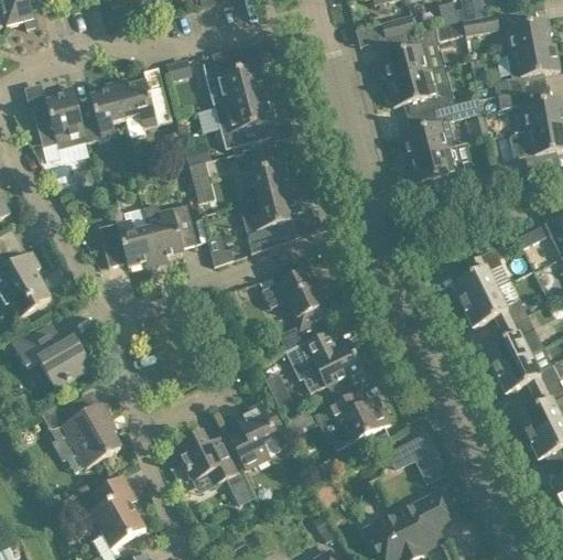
[(1,0),(8,22),(23,18),(25,29),(34,27),(26,0),(1,0)]
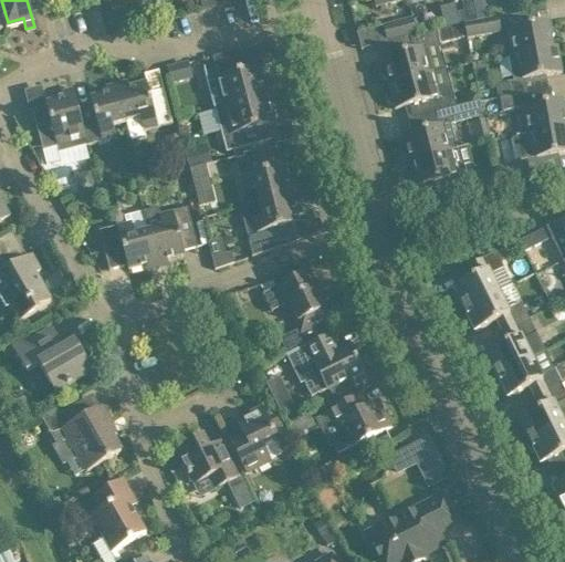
[(461,0),(466,20),(488,16),(484,0),(461,0)]
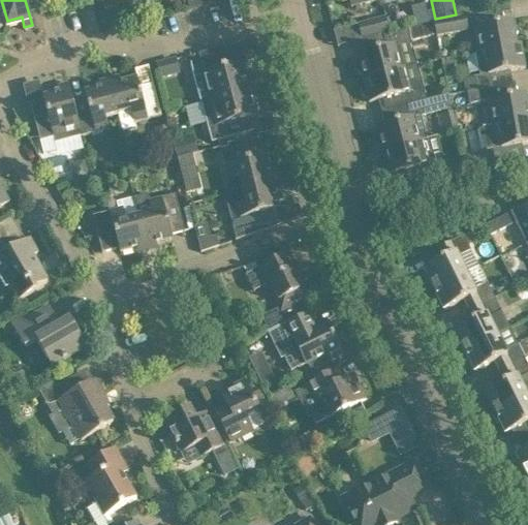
[(466,0),(468,12),(480,10),(478,0),(466,0)]
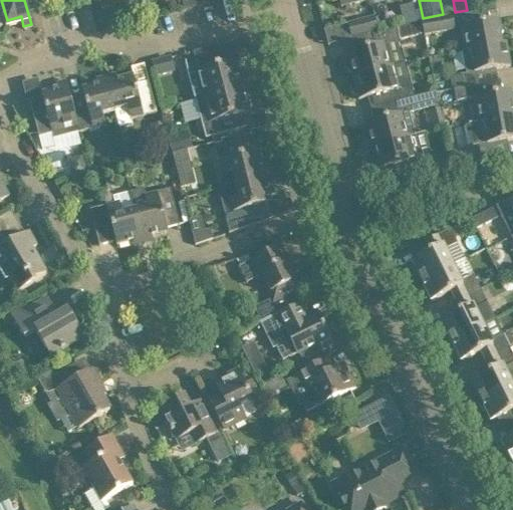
[(443,14),(423,18),(421,18),(423,30),(424,32),(454,26),(452,12),(443,14)]
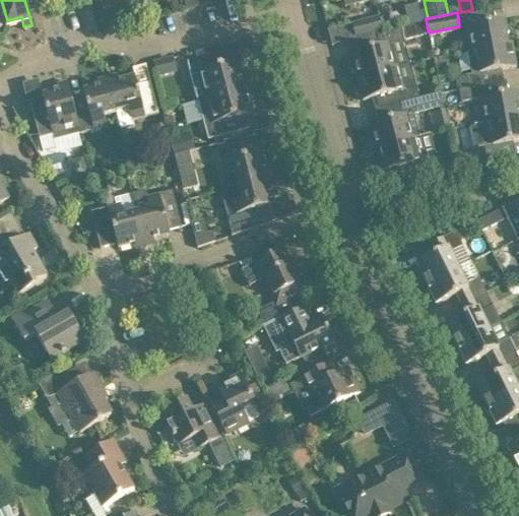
[(378,13),(371,15),(350,21),(354,37),(375,31),(383,29),(378,13)]
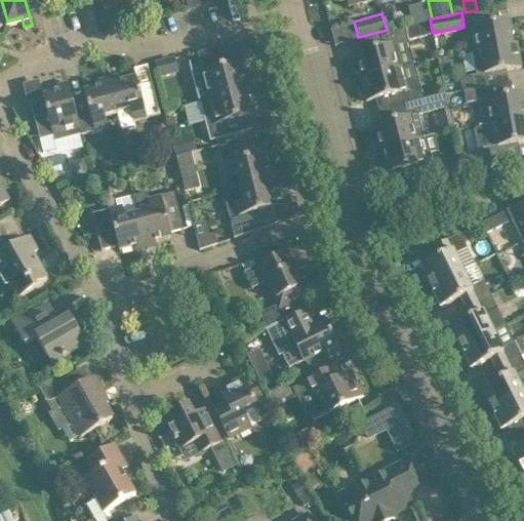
[(471,24),(475,48),(516,41),(516,40),(512,41),(508,17),(471,24)]
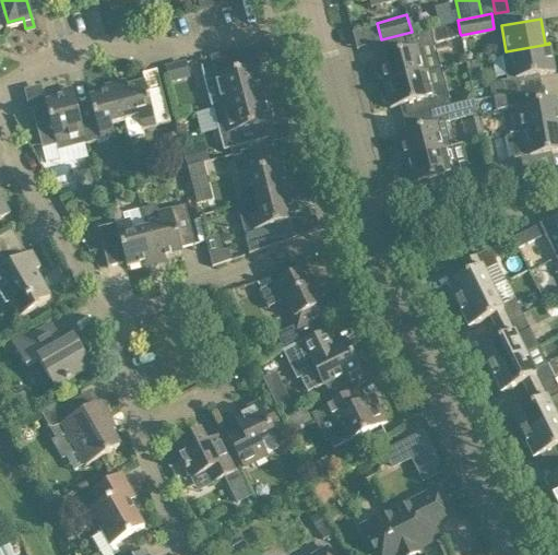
[(460,33),(458,20),(452,21),(430,27),(419,30),(423,43),(434,40),(434,39),(460,33)]
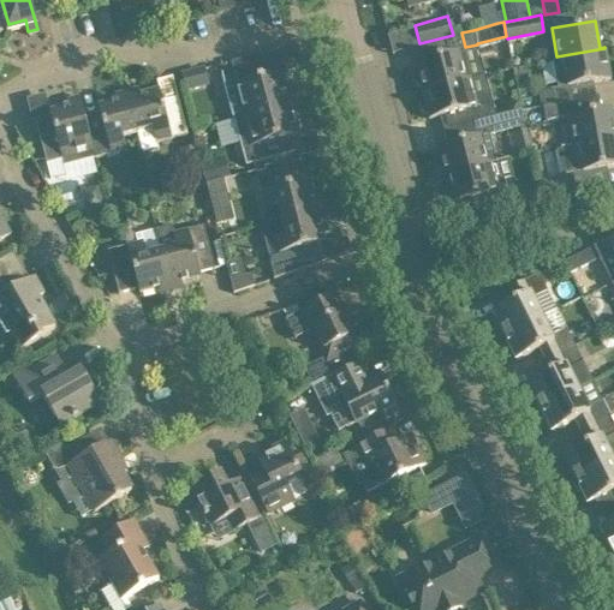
[(604,48),(556,57),(556,58),(561,57),(566,84),(610,76),(604,48)]
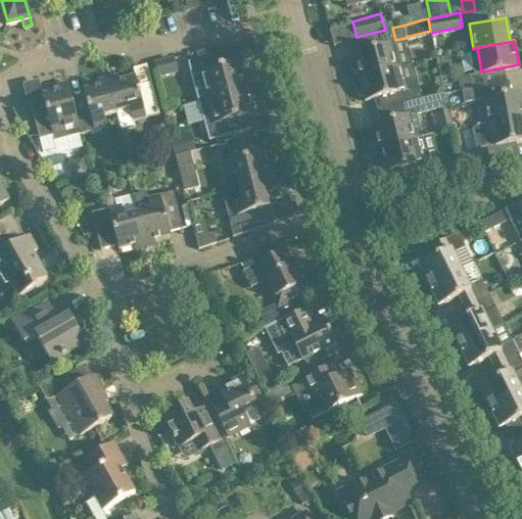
[(358,72),(359,75),(394,65),(388,42),(352,51),(353,55),(352,56),(351,58),(351,59),(351,60),(351,62),(351,64),(351,65),(353,68),(356,71),(357,71),(358,72)]
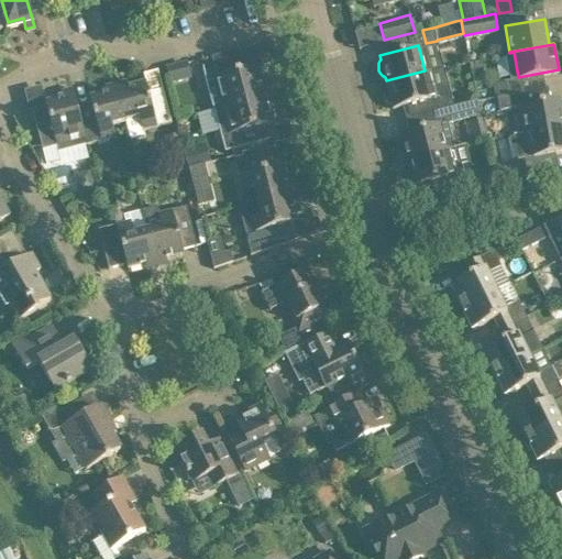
[(213,106),(232,100),(270,90),(267,80),(261,81),(256,64),(252,65),(249,51),(201,63),(213,106)]
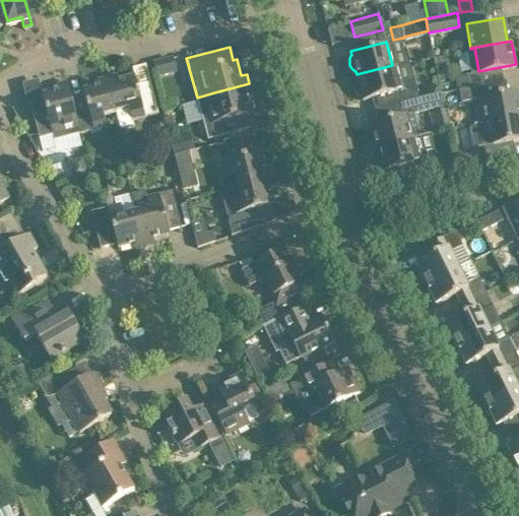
[(173,55),(152,60),(156,73),(176,69),(173,55)]
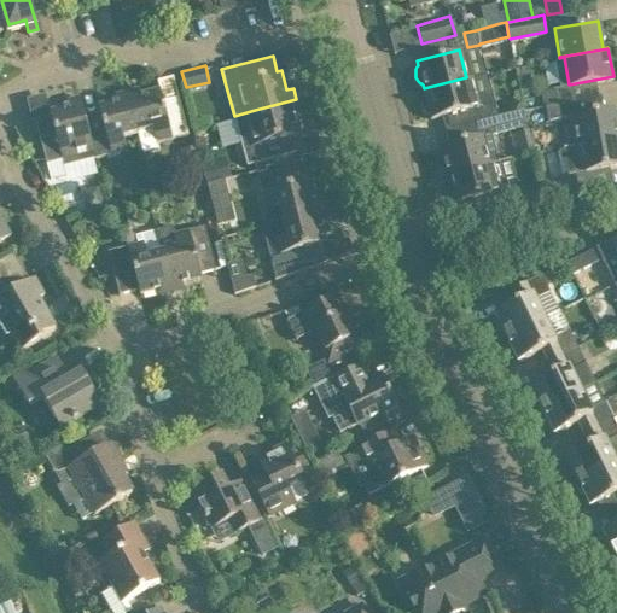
[(472,105),(476,120),(498,115),(487,71),(466,77),(424,88),(425,94),(423,98),(421,101),(423,106),(425,110),(430,112),(431,116),(472,105)]
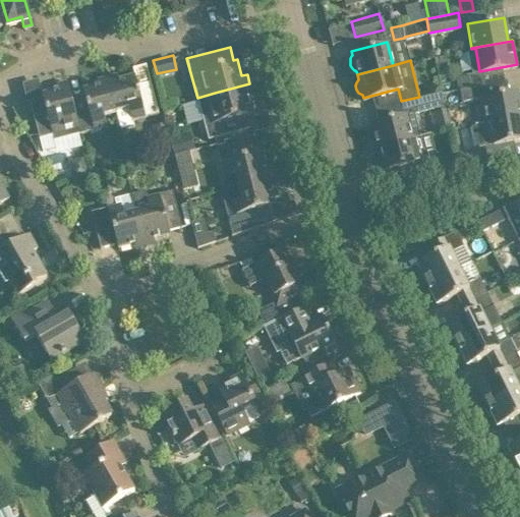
[(457,88),(459,88),(469,85),(467,72),(455,74),(457,88)]
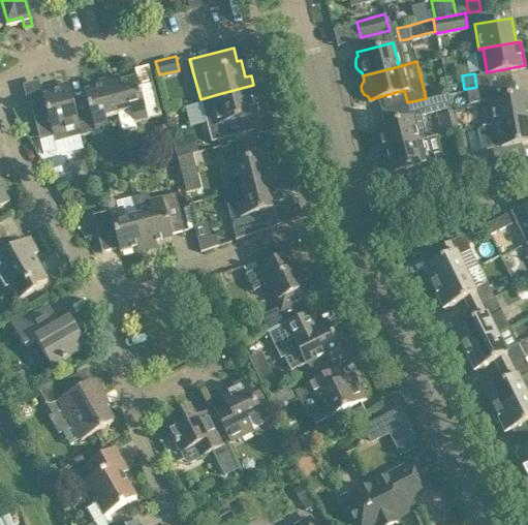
[(136,74),(110,81),(118,111),(122,129),(134,125),(133,119),(160,112),(158,101),(152,81),(138,84),(136,74)]
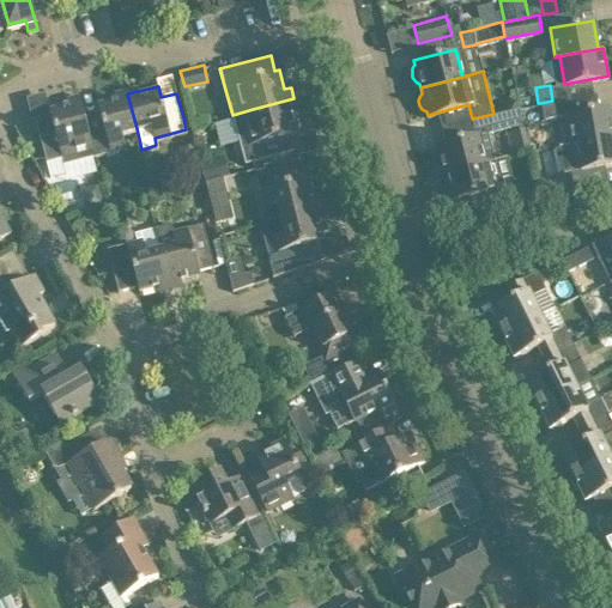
[(80,99),(79,99),(94,154),(125,146),(121,133),(137,128),(127,93),(97,102),(98,108),(83,111),(80,99)]
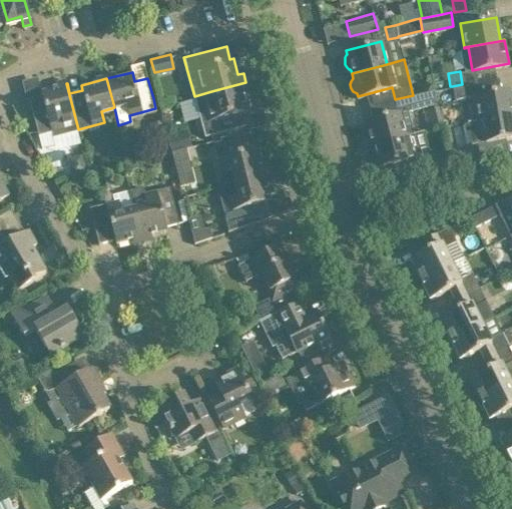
[(426,91),(435,89),(433,81),(424,83),(426,91)]
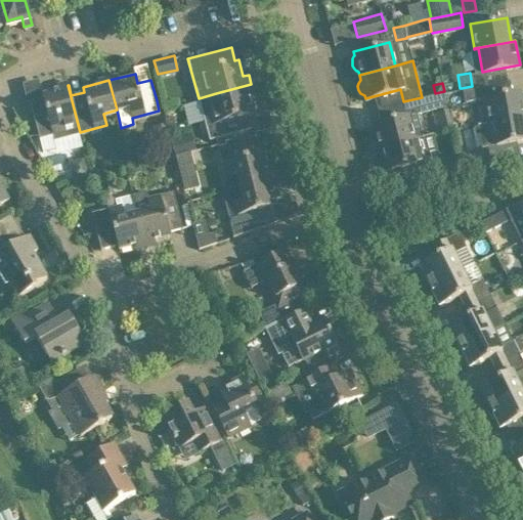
[(209,137),(225,133),(252,126),(248,114),(253,112),(248,96),(254,94),(251,84),(199,98),(209,137)]
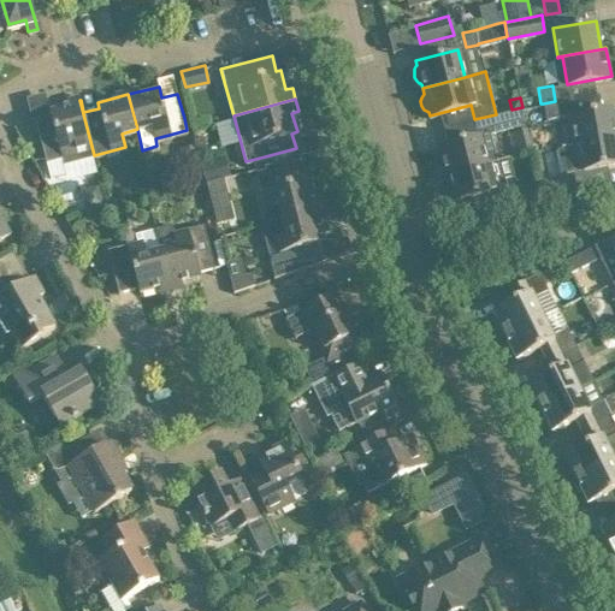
[(573,142),(578,142),(578,141),(614,134),(614,106),(611,107),(611,106),(573,112),(571,99),(555,101),(543,104),(545,118),(561,116),(561,114),(568,113),(573,142)]
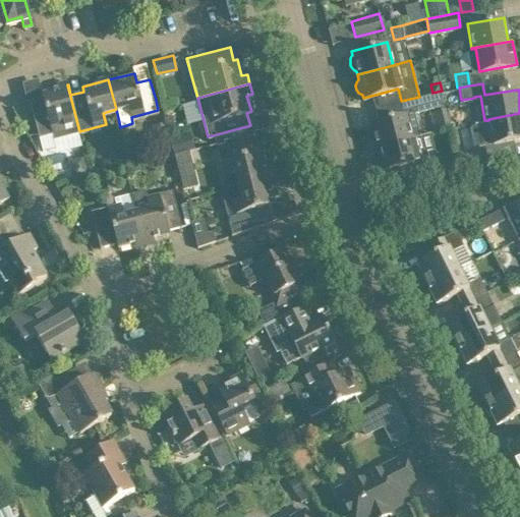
[(79,131),(67,84),(42,92),(43,96),(30,99),(39,135),(58,130),(65,128),(62,117),(74,114),(78,131),(79,131)]
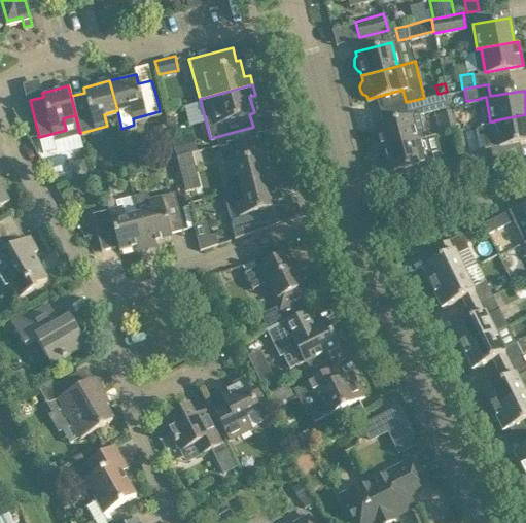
[(379,143),(380,147),(417,138),(416,137),(420,136),(424,136),(417,112),(450,104),(447,92),(424,98),(406,102),(409,114),(393,118),(374,124),(375,128),(373,132),(372,135),(373,139),(376,141),(379,143)]
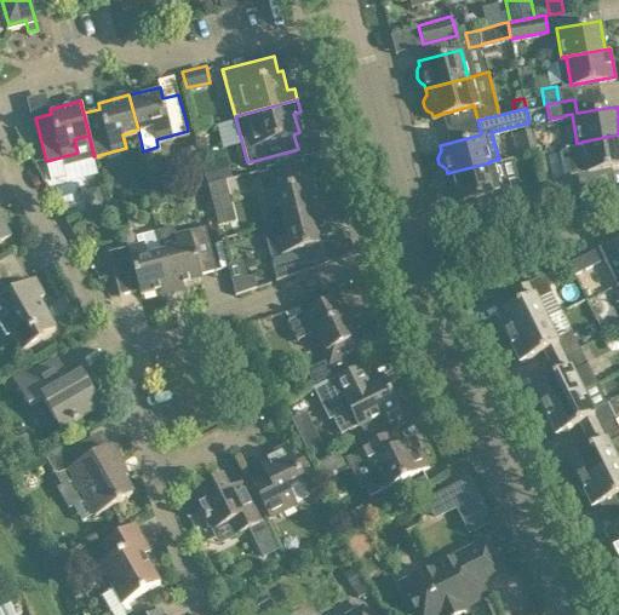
[(513,132),(517,154),(536,150),(531,128),(513,132)]
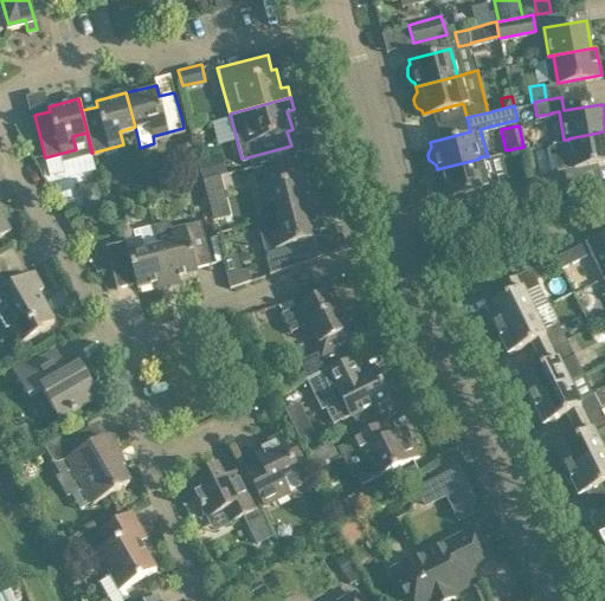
[(604,131),(568,139),(568,140),(573,167),(604,160),(604,131)]
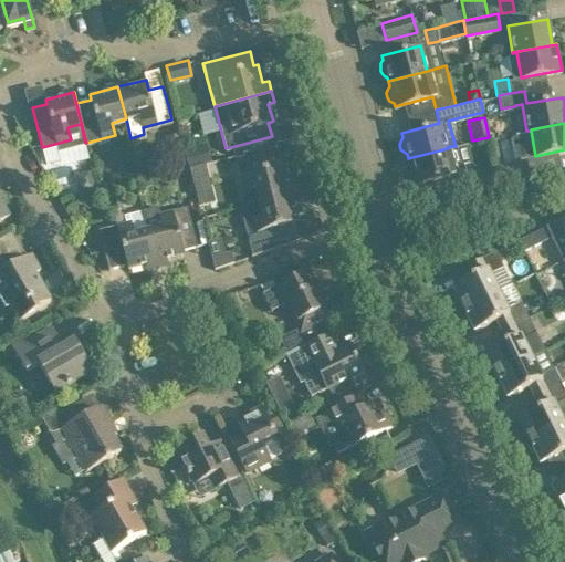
[(184,146),(179,132),(166,135),(169,149),(184,146)]
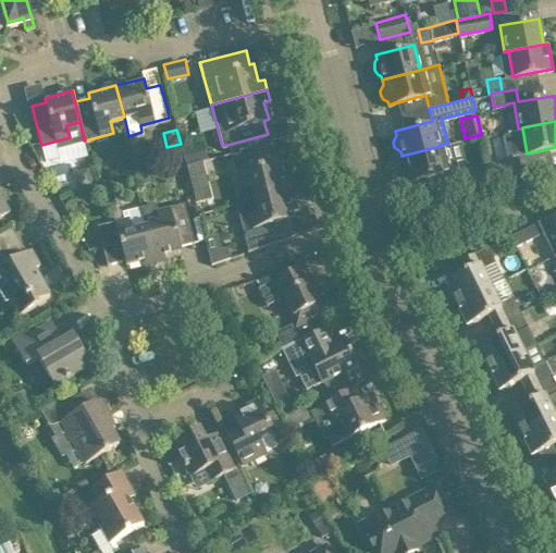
[(481,136),(487,161),(489,168),(492,182),(522,173),(517,154),(496,159),(491,134),(481,136)]
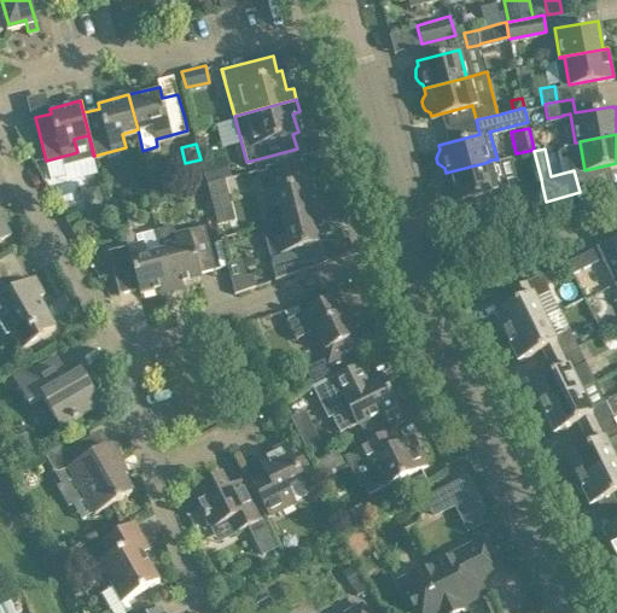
[(222,176),(227,175),(222,157),(202,163),(205,180),(222,176)]
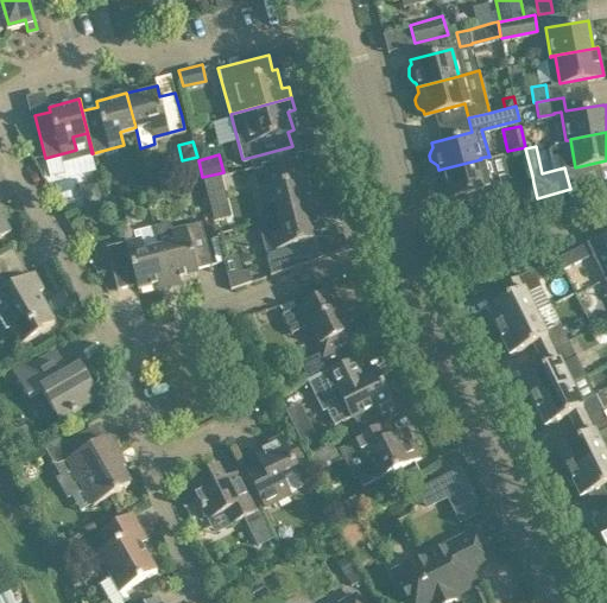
[(481,159),(438,170),(440,176),(437,178),(437,183),(437,186),(440,190),(443,191),(446,197),(449,196),(451,202),(484,194),(488,210),(517,203),(512,185),(494,191),(489,173),(493,172),(489,157),(485,157),(480,158),(481,159)]
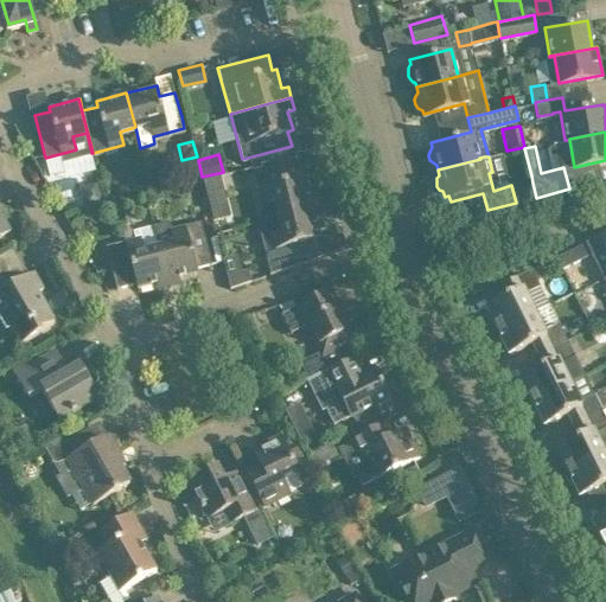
[(261,218),(278,213),(318,203),(316,192),(308,193),(304,174),(294,177),(289,161),(267,168),(253,172),(260,202),(257,203),(261,217),(261,218)]
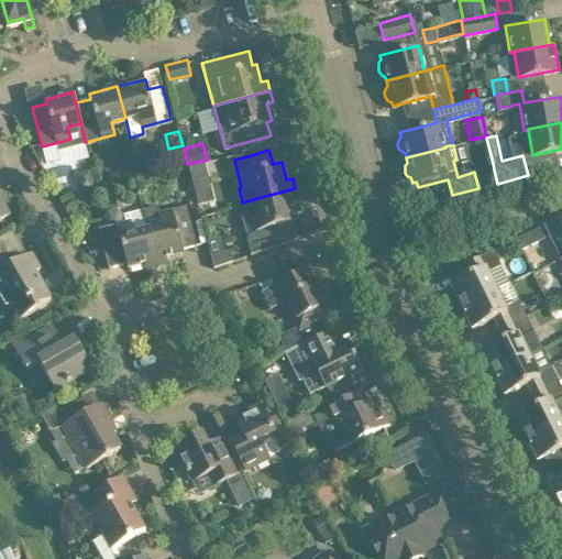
[(202,161),(187,164),(197,200),(211,197),(202,161)]
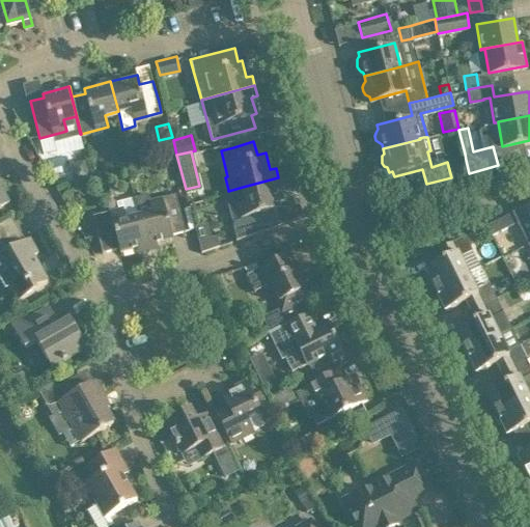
[(86,172),(82,158),(70,161),(74,175),(86,172)]
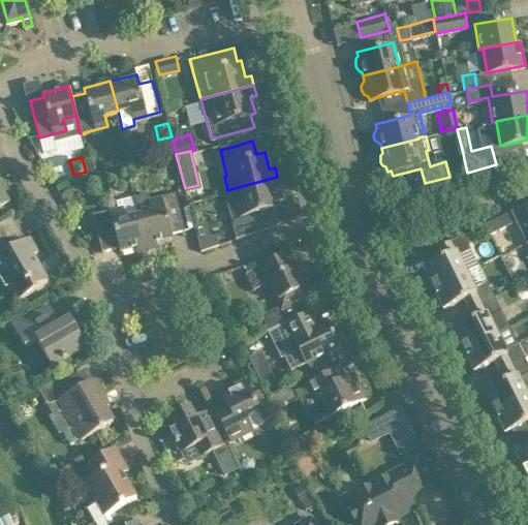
[(224,190),(237,237),(278,222),(274,206),(279,205),(275,189),(280,187),(277,177),(242,186),(227,190),(227,189),(224,190)]
